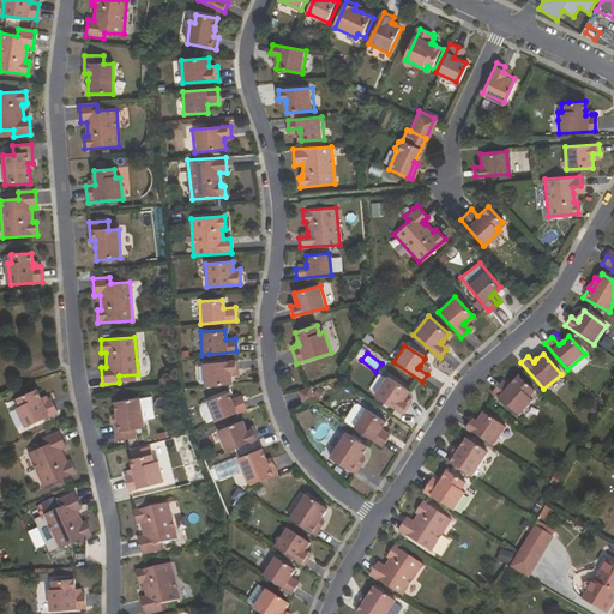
[(232,383),(232,374),(230,369),(236,369),(236,360),(203,361),(204,385),(232,383)]
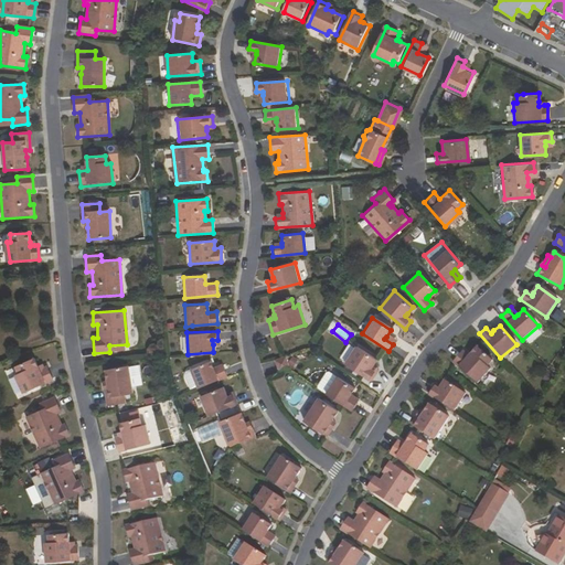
[(372,366),(376,359),(355,345),(343,364),(370,381),(375,372),(370,369),(372,366)]
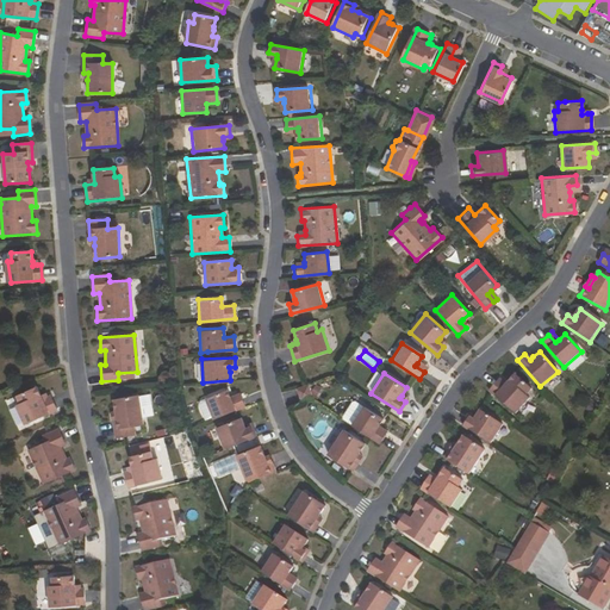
[(528,397),(524,394),(530,387),(514,373),(505,384),(498,379),(487,391),(515,414),(528,397)]
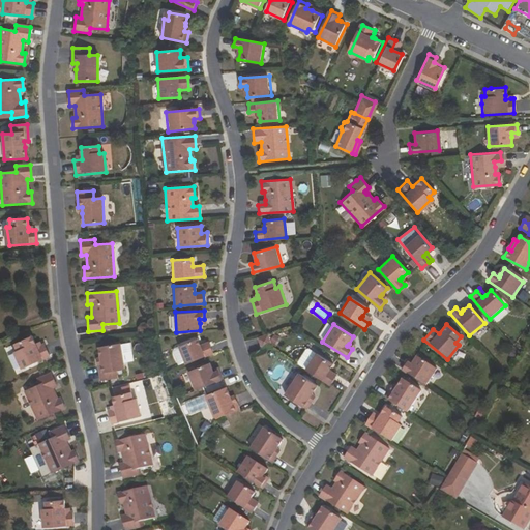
[(35,342),(32,334),(15,342),(18,349),(15,351),(22,369),(49,356),(43,343),(37,346),(35,342)]
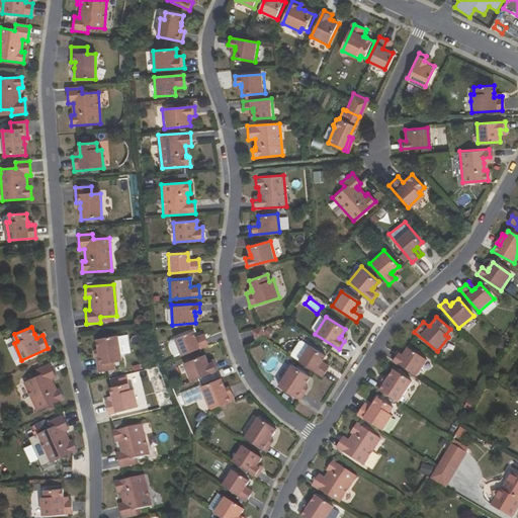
[(260,327),(251,330),(254,340),(263,337),(260,327)]
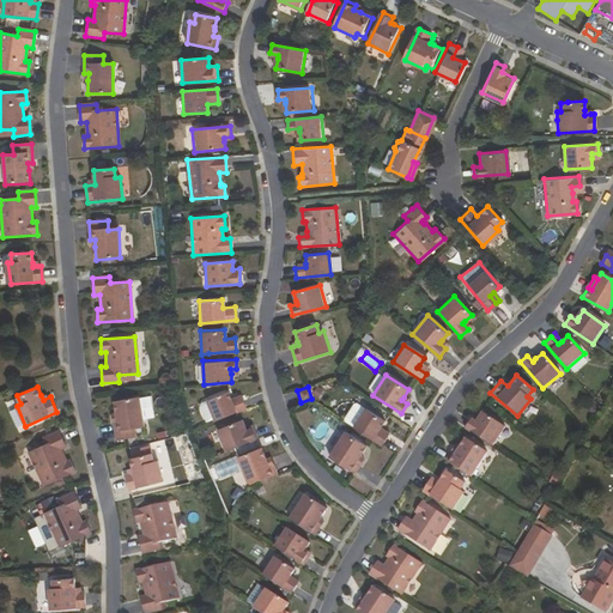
[(226,390),(205,399),(213,420),(246,408),(242,399),(231,404),(229,399),(226,390)]
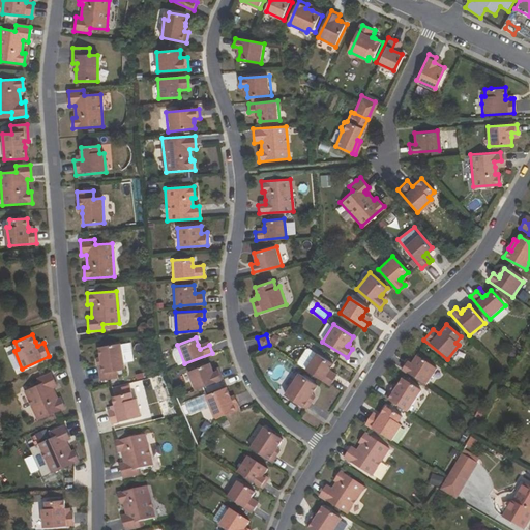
[(128,343),(119,345),(123,362),(133,360),(128,343)]
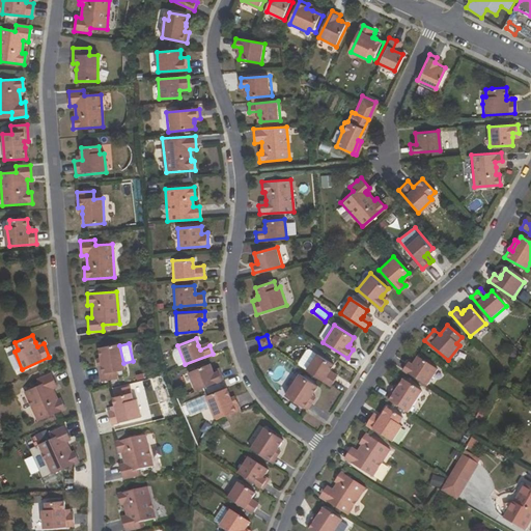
[(99,348),(101,360),(102,366),(99,367),(102,383),(118,380),(116,371),(126,369),(123,363),(119,345),(119,344),(110,346),(102,348),(99,348)]
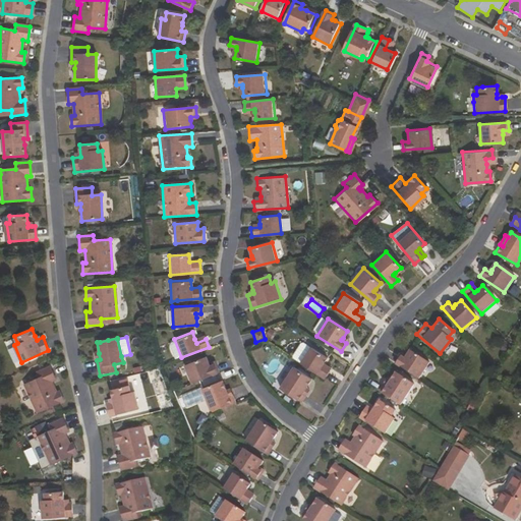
[(293,358),(324,379),(329,371),(321,366),(323,363),(327,357),(302,343),(293,358)]
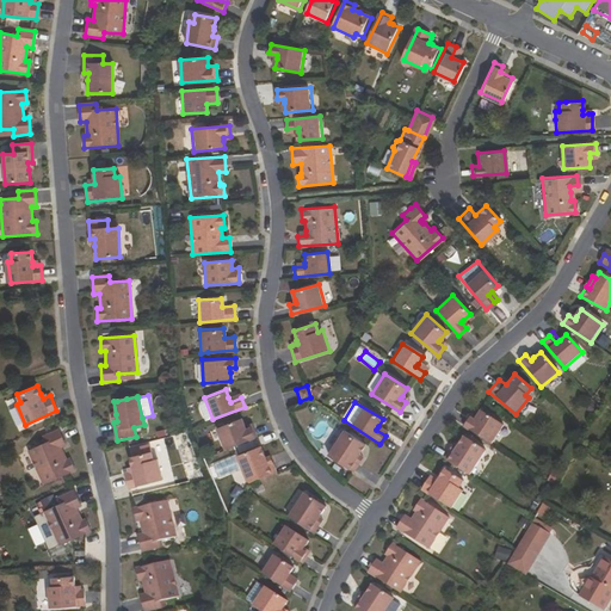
[(461,425),(489,444),(503,425),(481,411),(476,418),(474,420),(467,417),(461,425)]
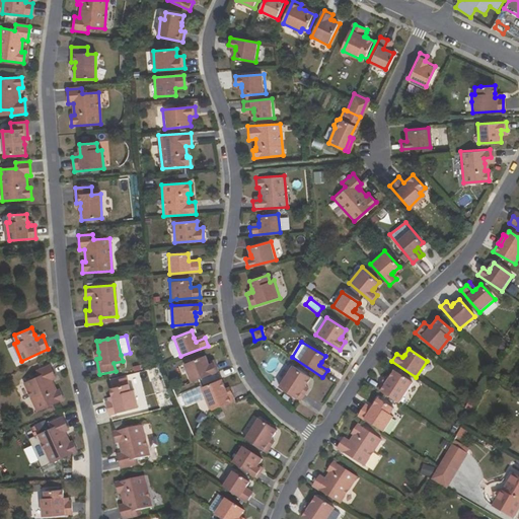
[(205,355),(183,364),(191,381),(218,370),(215,363),(209,365),(207,362),(205,355)]
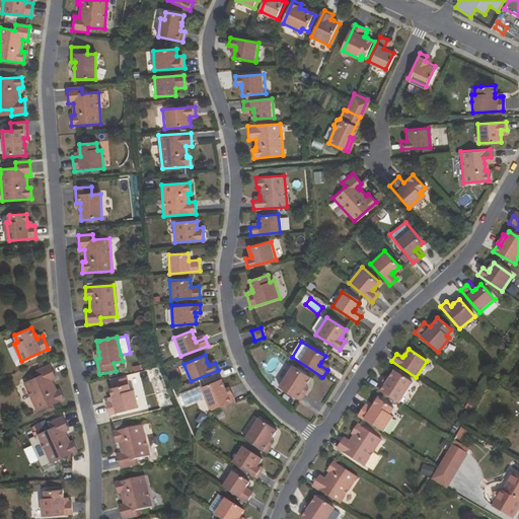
[(52,381),(56,379),(50,366),(36,372),(39,376),(23,383),(36,413),(63,401),(59,390),(56,392),(52,381)]
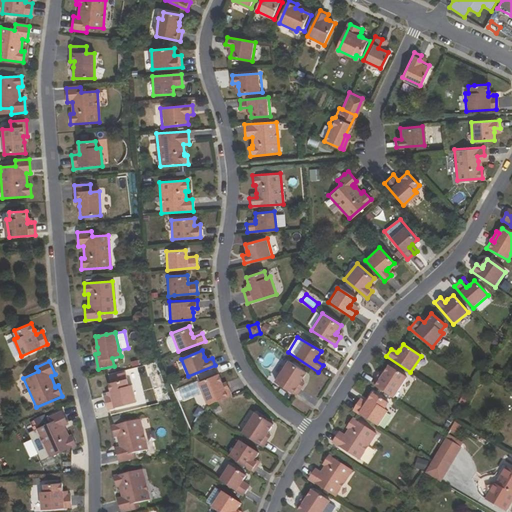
[(275,382),(296,396),(301,387),(299,386),(301,382),(307,373),(288,361),(275,382)]
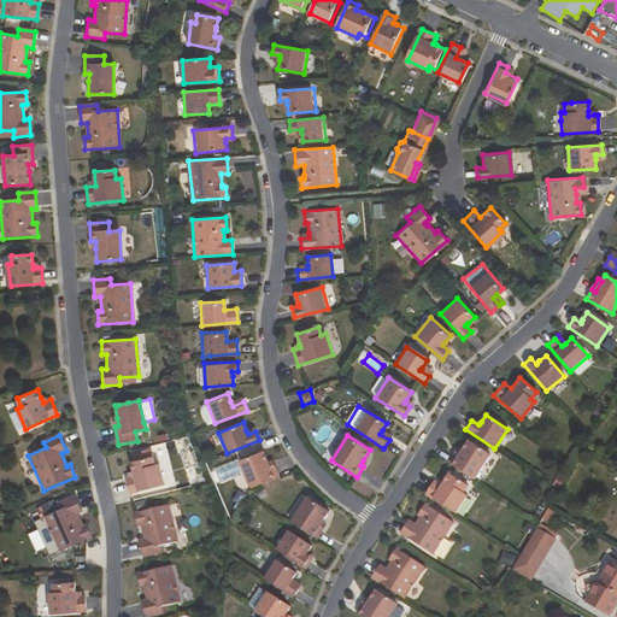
[(454,457),(448,464),(474,481),(491,456),(469,441),(462,453),(458,459),(454,457)]
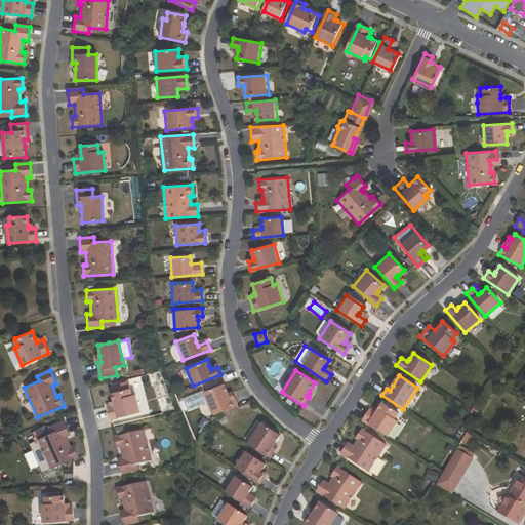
[(235,397),(230,399),(228,393),(224,382),(204,391),(213,414),(237,405),(235,397)]
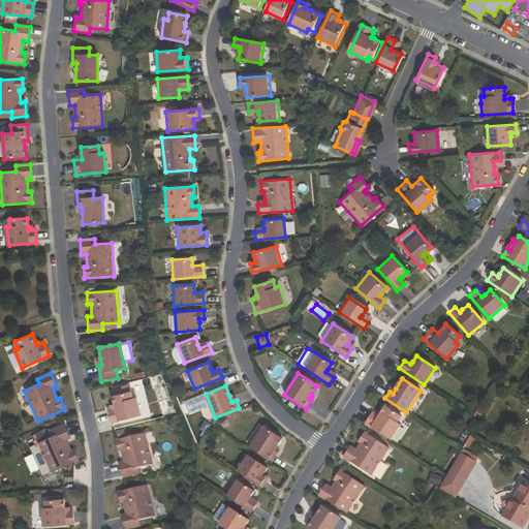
[(130,391),(112,396),(114,403),(115,407),(110,408),(107,408),(111,423),(141,415),(135,396),(132,397),(130,391)]
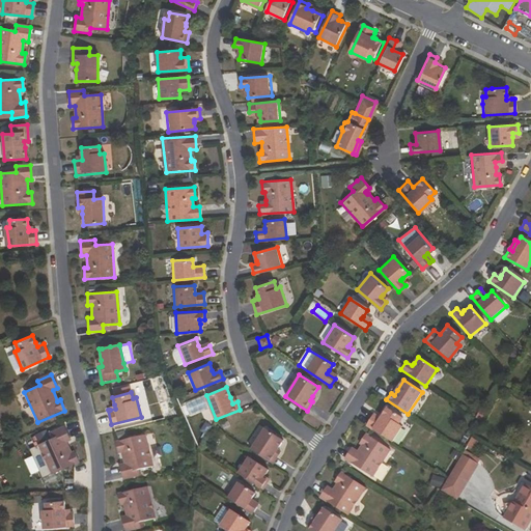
[(366,425),(393,443),(403,427),(400,425),(404,419),(388,409),(383,416),(381,419),(376,416),(373,415),(366,425)]
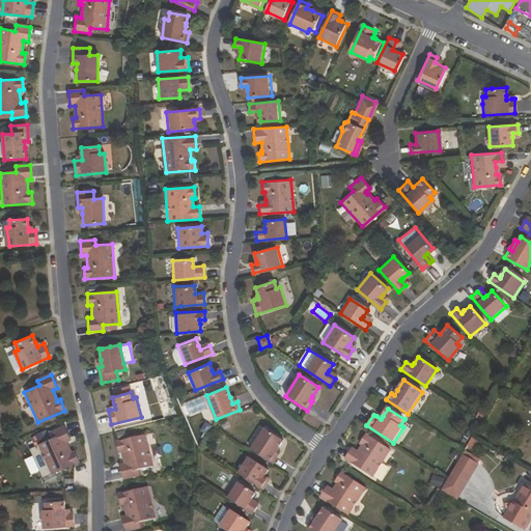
[(280,438),(261,426),(248,449),(270,463),(275,455),(271,453),(275,448),(280,438)]
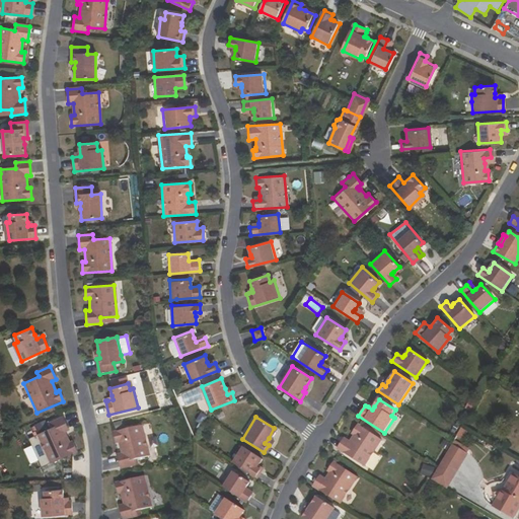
[(36,437),(51,466),(78,454),(73,443),(70,444),(67,438),(65,438),(64,434),(66,434),(70,432),(64,419),(51,425),(53,430),(36,437)]
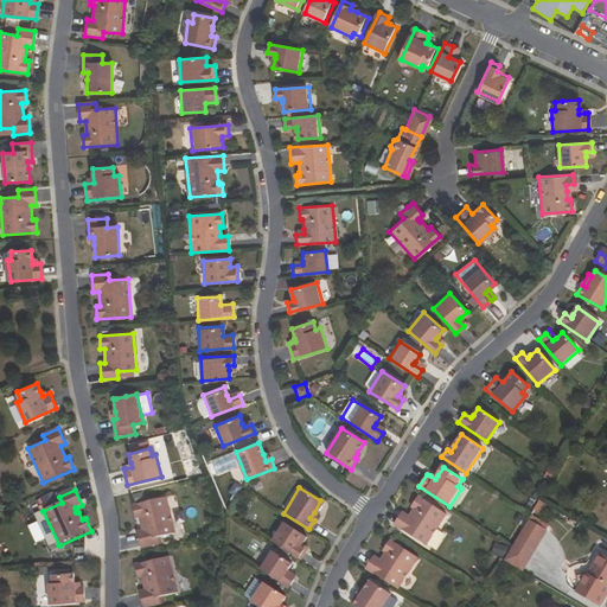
[(154,525),(173,521),(167,497),(133,505),(136,518),(140,517),(142,526),(145,525),(146,529),(144,530),(138,531),(142,547),(159,543),(154,525)]
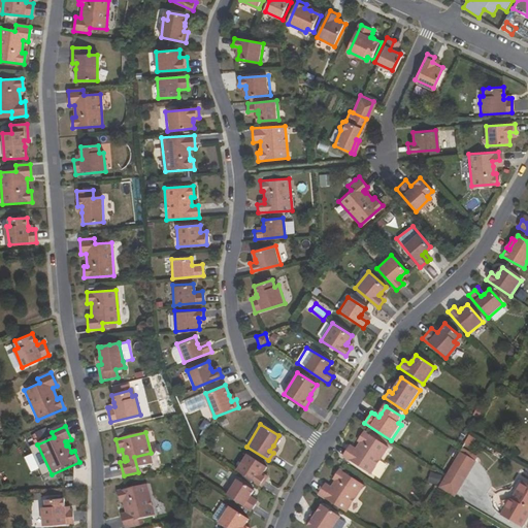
[(353,453),(347,450),(341,457),(369,475),(387,448),(362,432),(356,441),(359,443),(355,450),(353,453)]
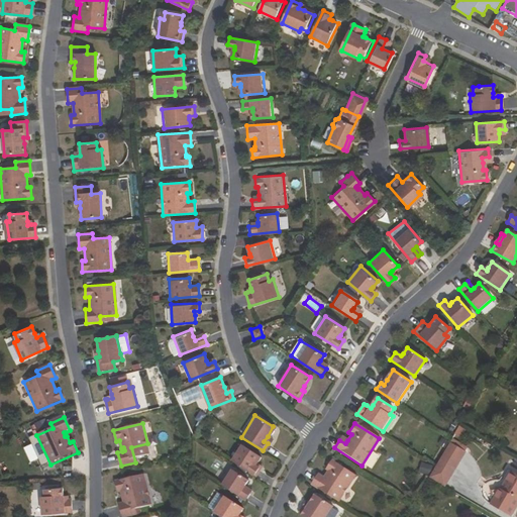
[(429,478),(444,487),(466,451),(449,442),(436,467),(429,478)]
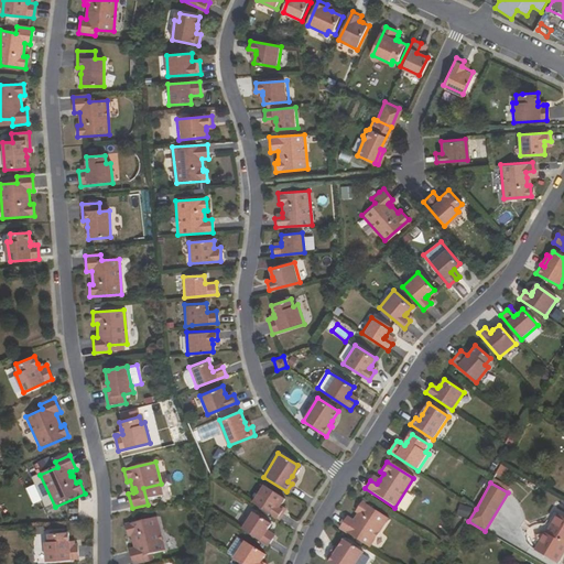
[(277,519),(281,511),(275,507),(277,503),(281,497),(260,484),(249,501),(277,519)]
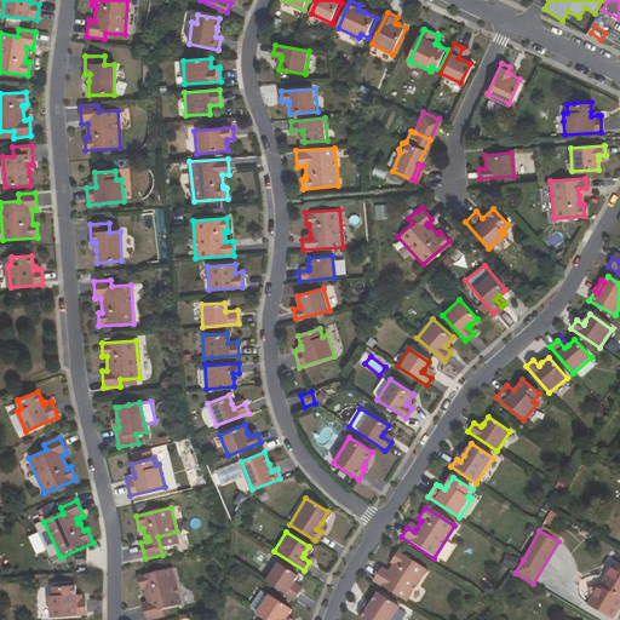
[(426,572),(397,552),(390,564),(392,566),(388,573),(385,578),(378,574),(373,581),(406,603),(426,572)]
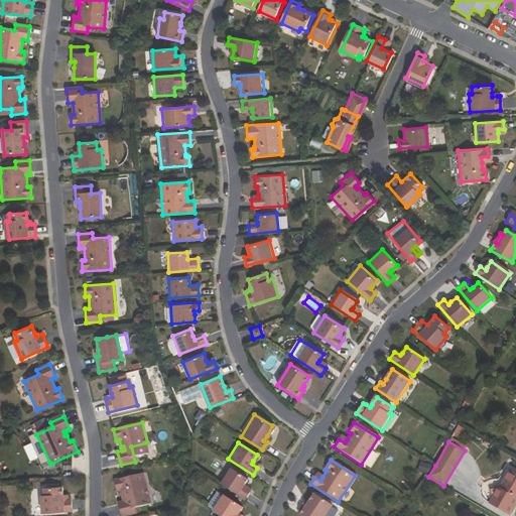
[(240,486),(242,484),(246,478),(229,467),(219,483),(243,499),(248,491),(240,486)]
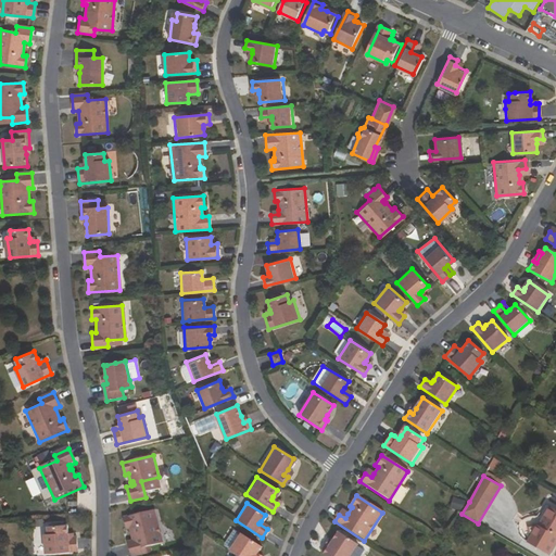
[(555,509),(552,507),(541,527),(540,526),(531,528),(532,538),(529,543),(548,554),(555,541),(555,509)]
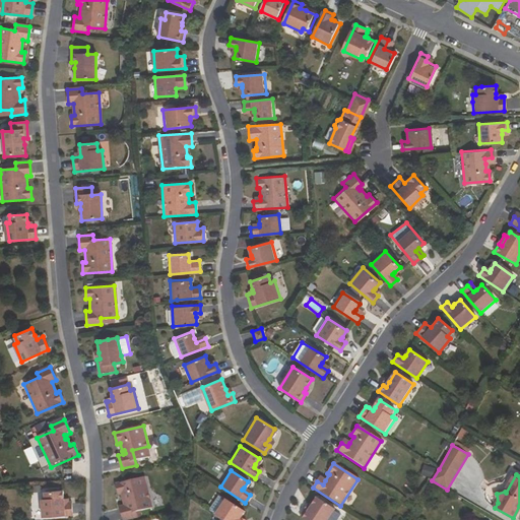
[(123,519),(137,517),(135,511),(151,507),(143,476),(119,482),(116,483),(118,495),(121,494),(124,505),(119,506),(122,519),(123,519)]
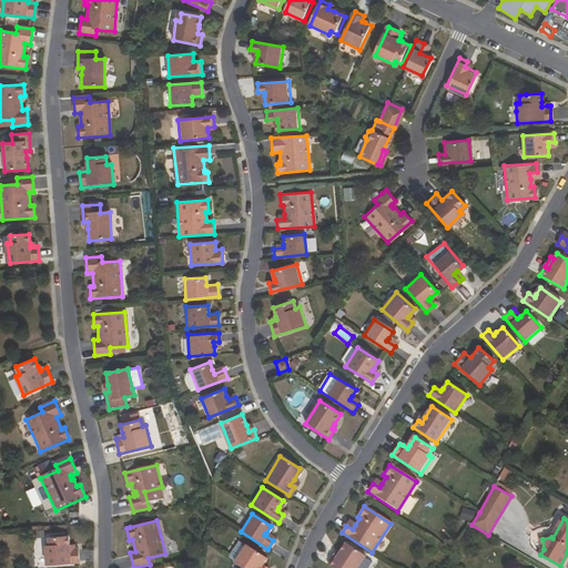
[(47,566),(79,563),(77,548),(74,549),(69,549),(69,545),(68,536),(48,538),(49,546),(44,546),(47,566)]
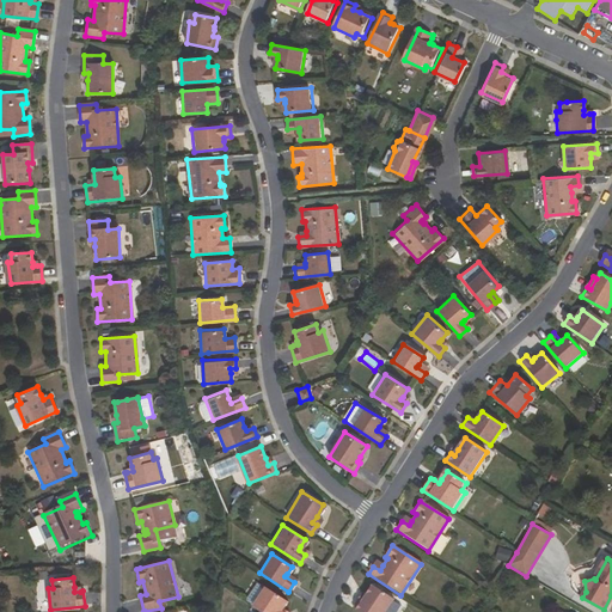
[(256,583),(245,600),(252,606),(264,588),(256,583)]
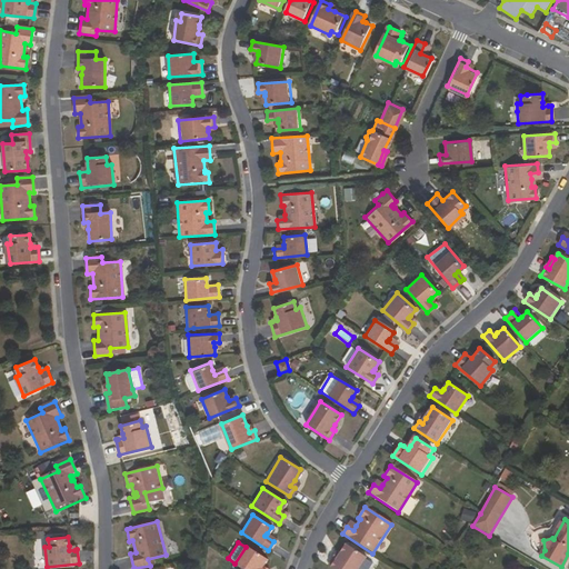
[(332,568),(359,568),(367,558),(347,545),(340,556),(336,561),(332,559),(328,566),(332,568)]
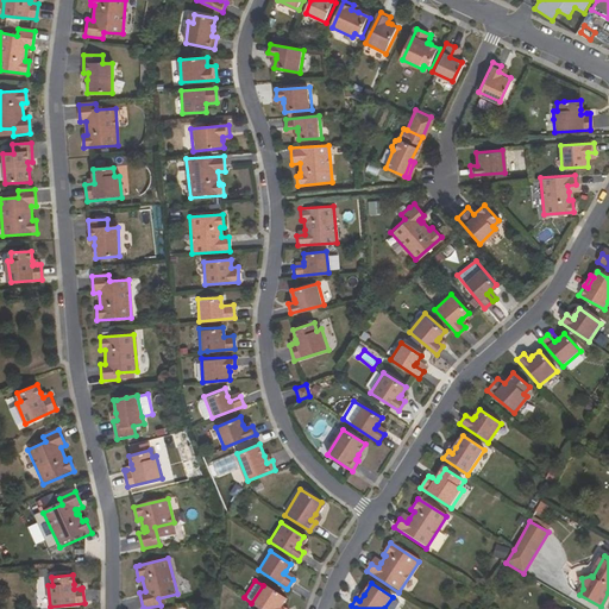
[(251,603),(259,608),(278,608),(281,606),(286,598),(264,584),(263,585),(251,603)]
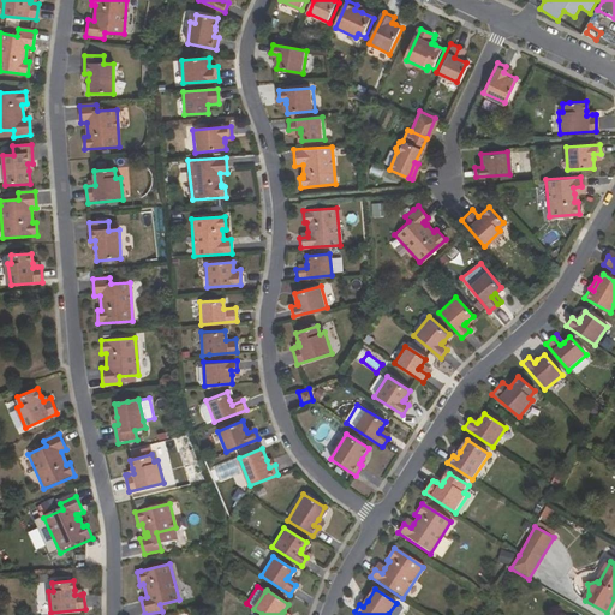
All buildings are outlined.
